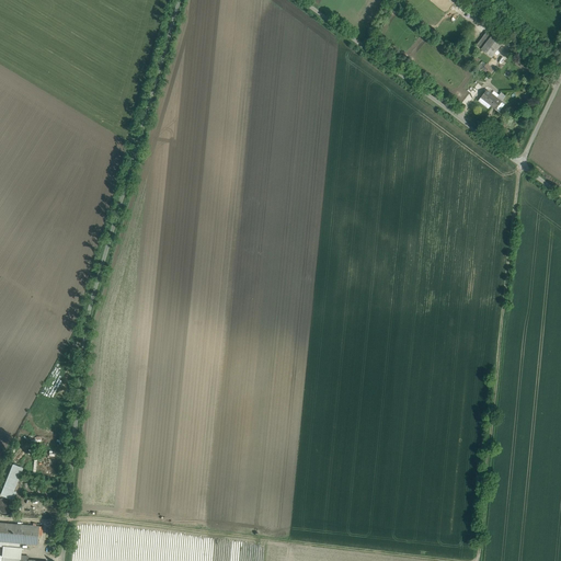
[(502,45),(487,33),(477,46),(492,57),(502,45)]
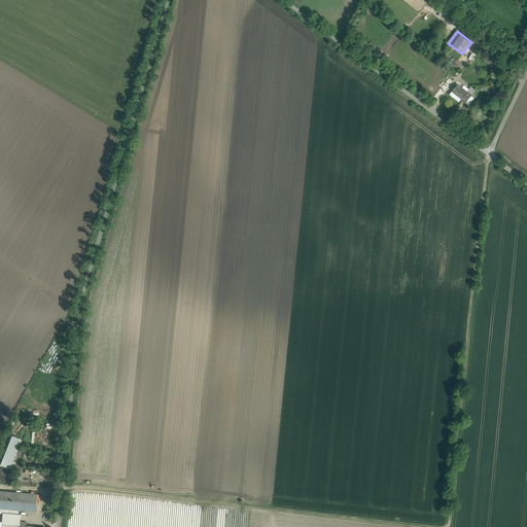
[(467,92),(458,84),(452,92),(461,100),(467,92)]
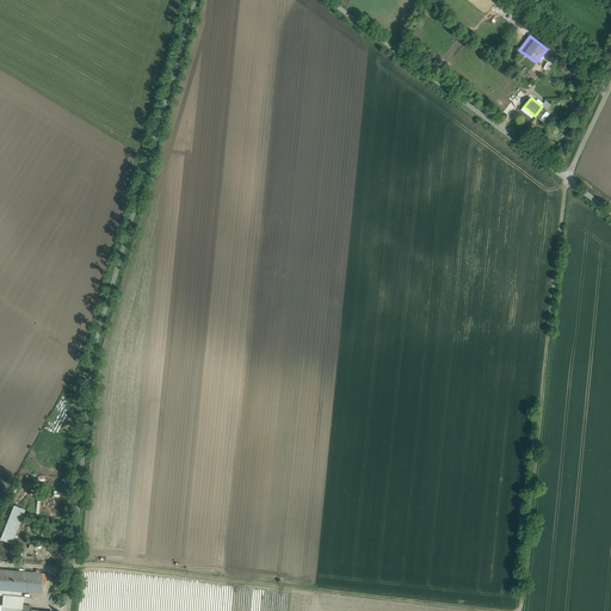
[(542,106),(535,116),(539,119),(547,111),(542,106)]
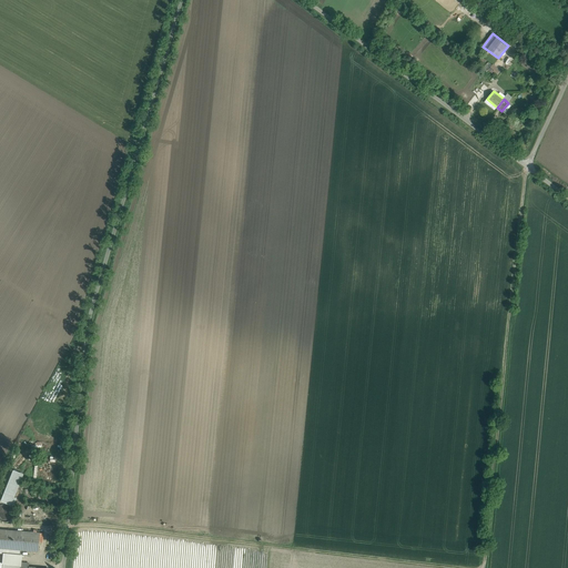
[(23,474),(13,470),(0,501),(13,507),(17,498),(14,497),(23,474)]
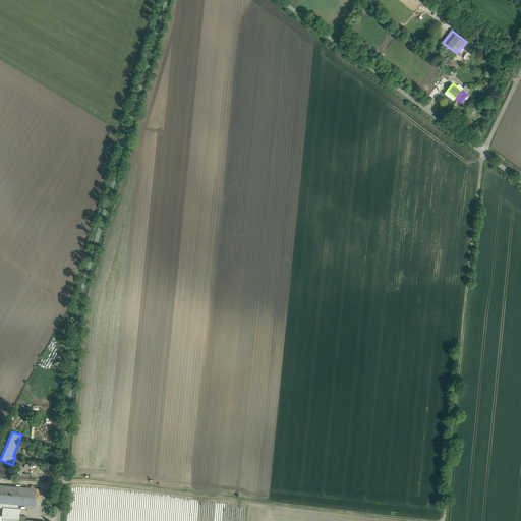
[(12,473),(13,470),(12,467),(10,464),(8,463),(5,462),(2,463),(0,463),(0,476),(2,478),(5,478),(8,478),(11,476),(12,473)]
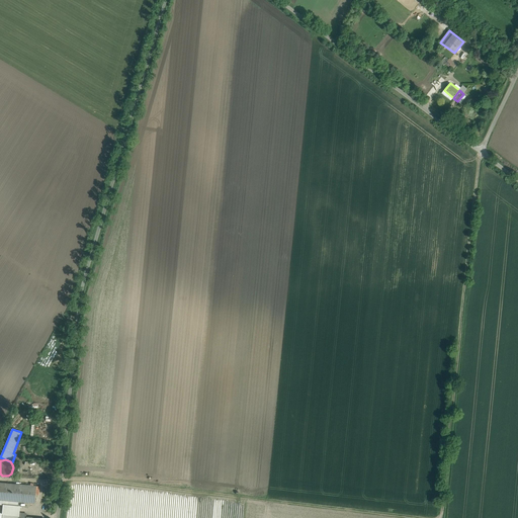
[(36,487),(0,483),(0,500),(34,503),(36,487)]
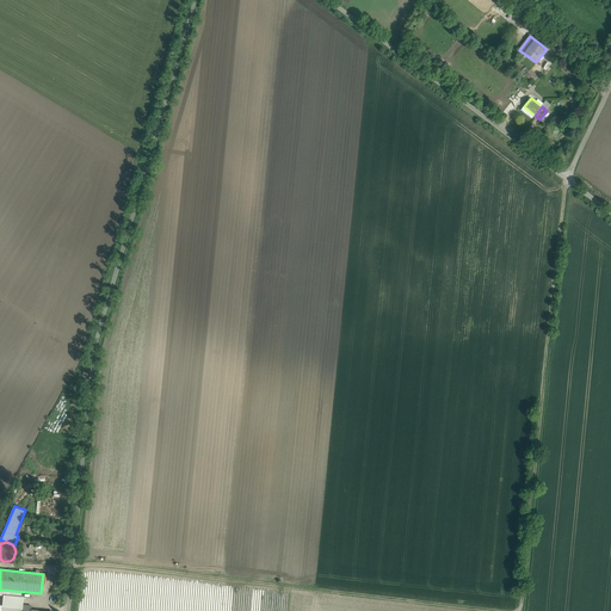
All buildings are outlined.
